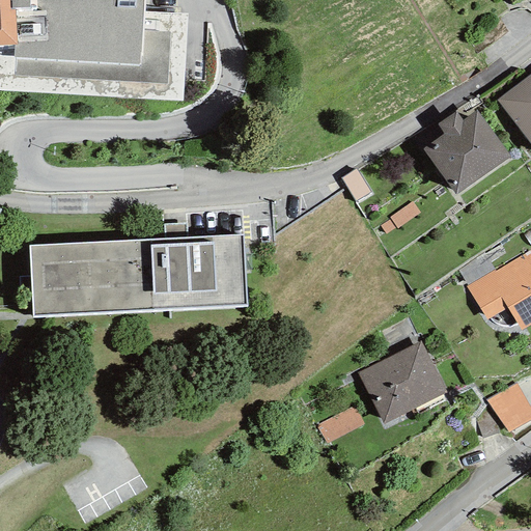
[(0,0),(0,44),(2,44),(6,54),(139,61),(141,0),(0,0)]
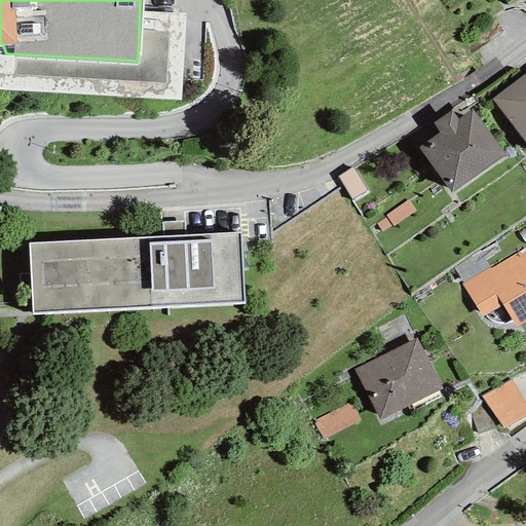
[(525,72),(491,100),(525,144),(525,72)]
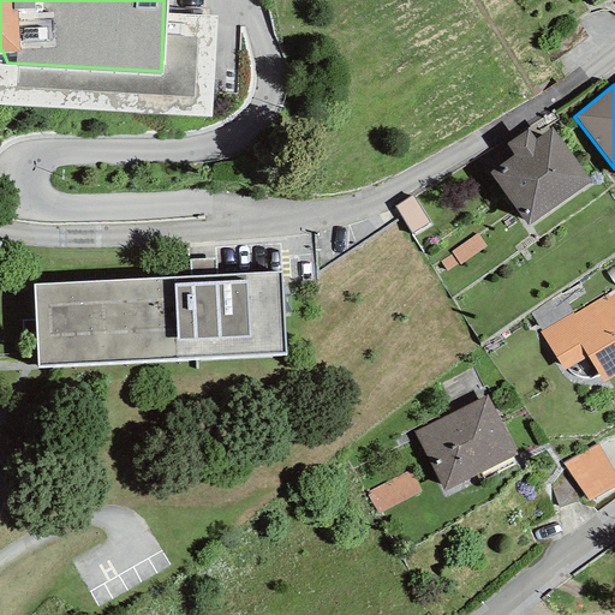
[(526,226),(590,183),(551,129),(535,139),(529,130),(506,144),(514,156),(490,173),(526,226)]
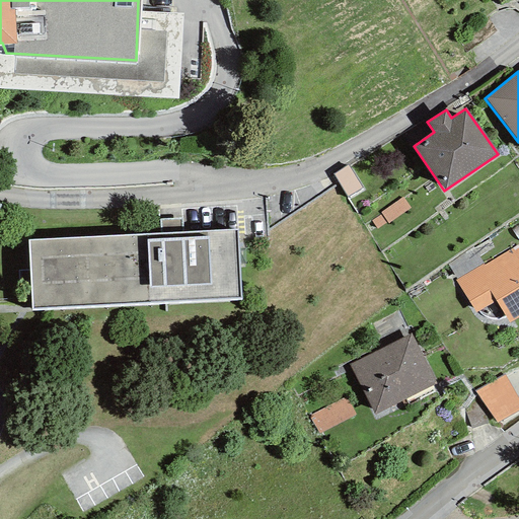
[(348,166),(334,174),(348,197),(361,188),(348,166)]
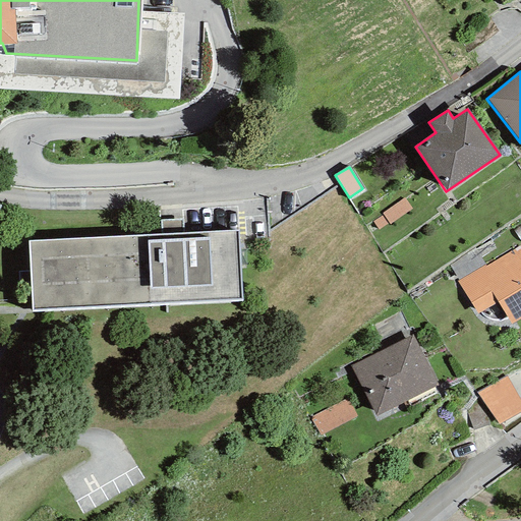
[(411,210),(404,199),(382,214),(389,224),(411,210)]
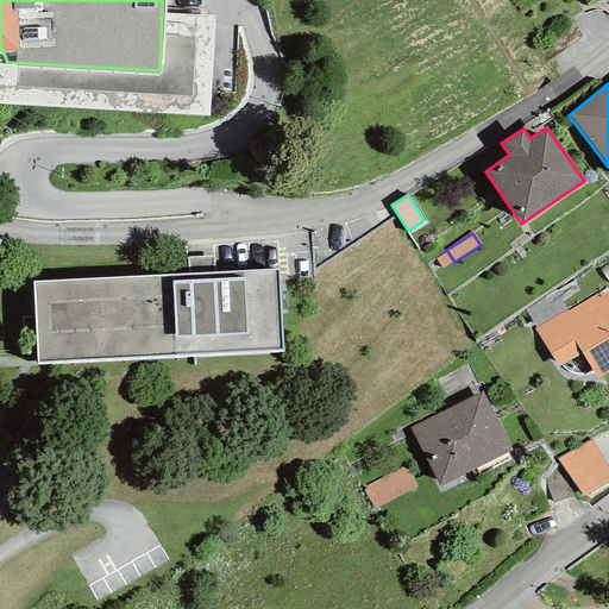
[(280,270),(33,282),(39,364),(282,352),(280,270)]
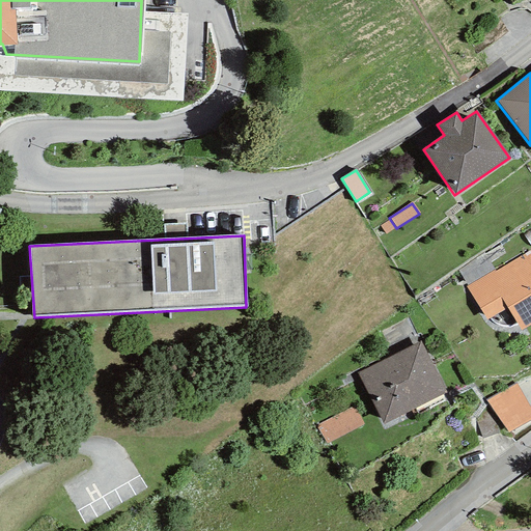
[(530,324),(530,254),(529,251),(466,287),(485,320),(507,308),(521,331),(530,324)]
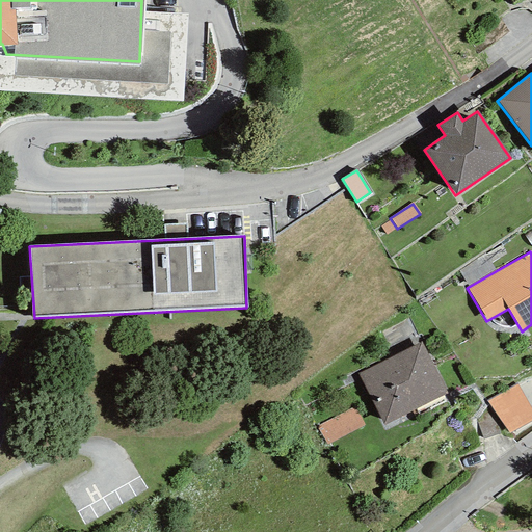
[(447,394),(421,342),(358,373),(384,425),(447,394)]
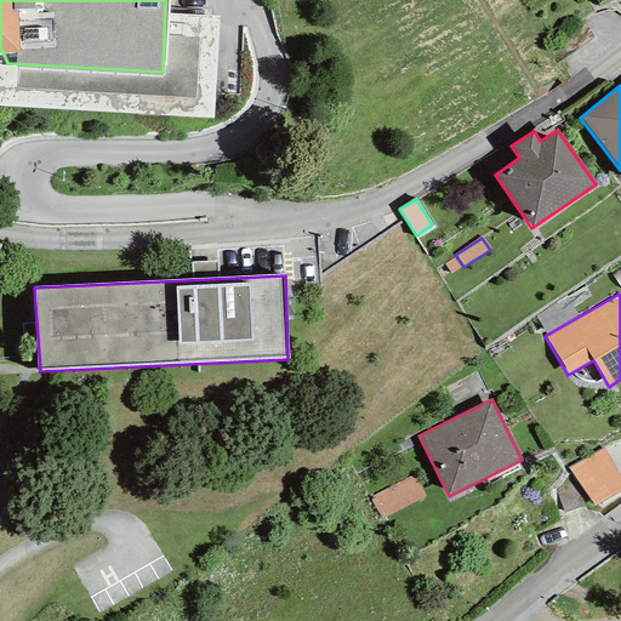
[(620,489),(620,479),(603,448),(568,468),(571,473),(591,500),(594,506),(620,489)]
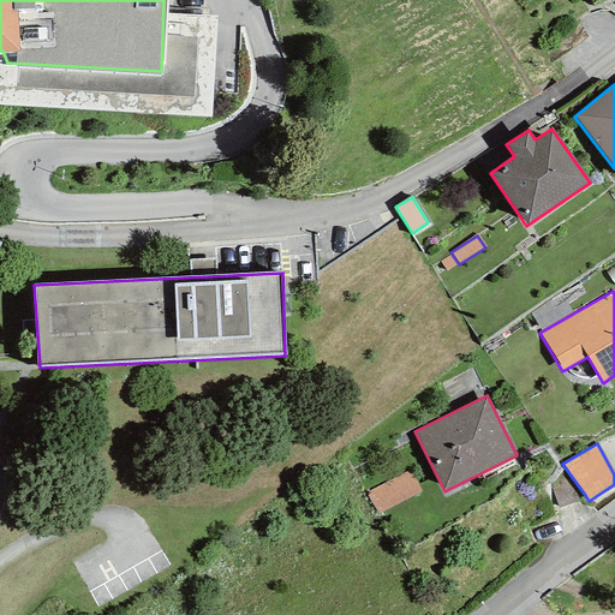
[(381,507),(421,488),(410,467),(371,487),(381,507)]
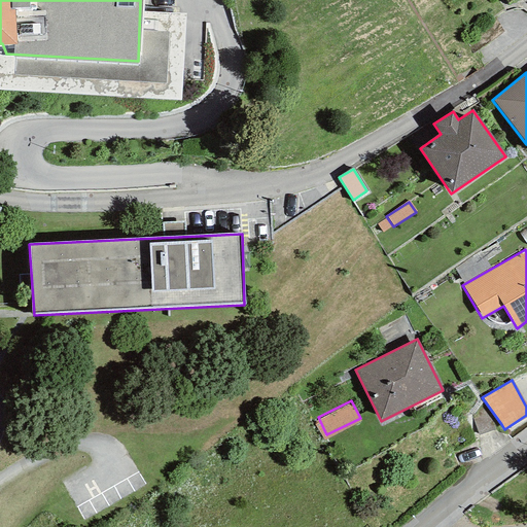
[(479,435),(501,424),(485,401),(471,416),(479,435)]
